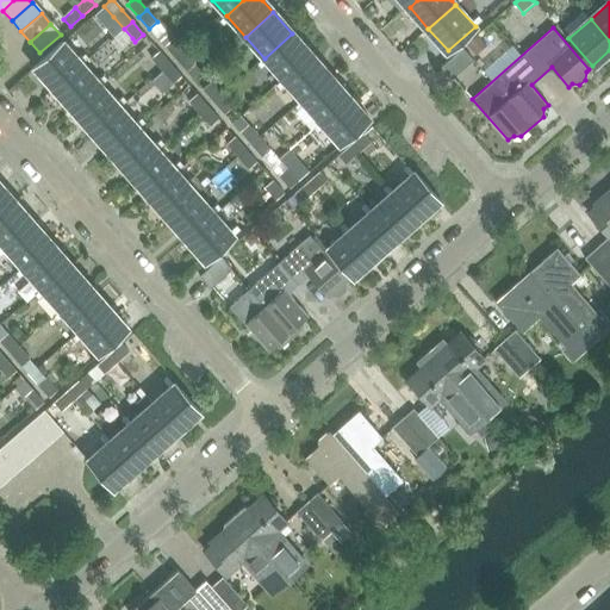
[(124,29),(110,41),(119,50),(132,38),(124,29)]
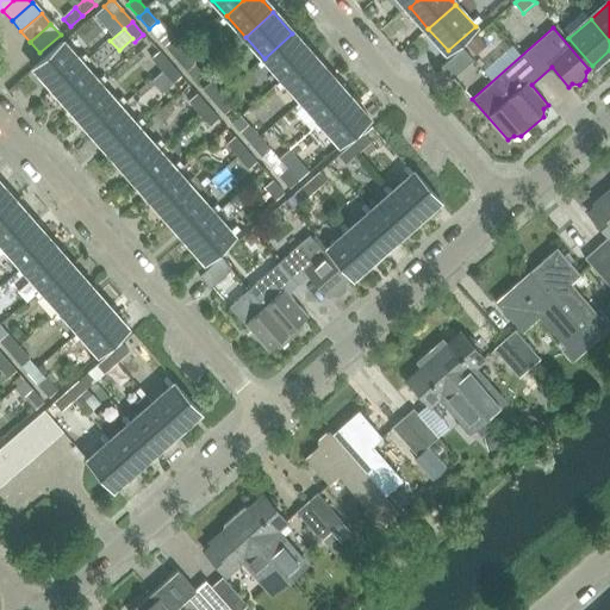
[(265,58),(284,80),(311,55),(292,33),(265,58)]
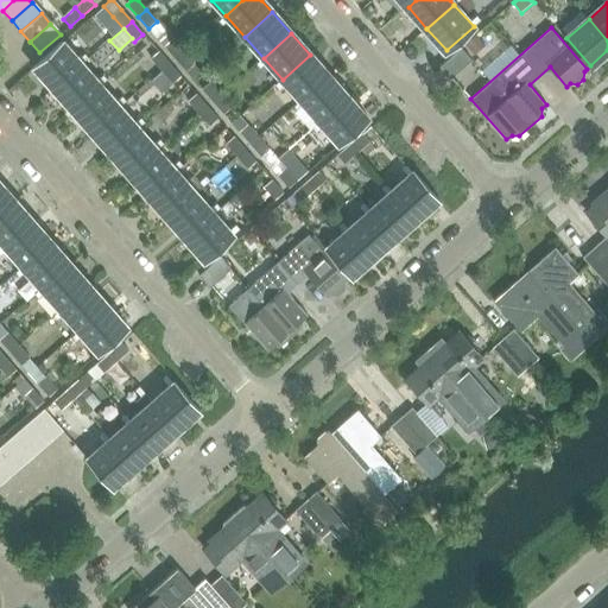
[(475,35),(463,45),(474,57),(486,48),(475,35)]
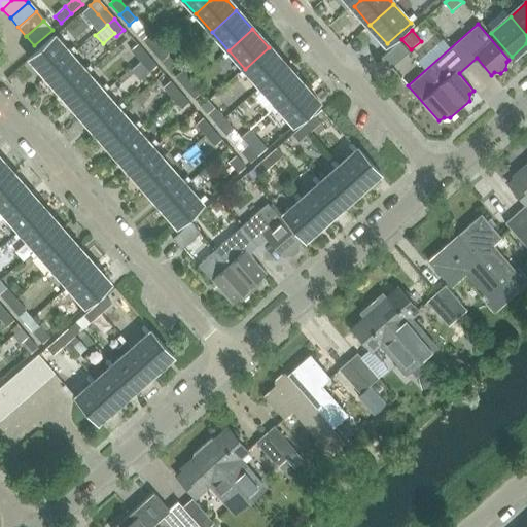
[(142,40),(152,51),(160,45),(149,34),(142,40)]
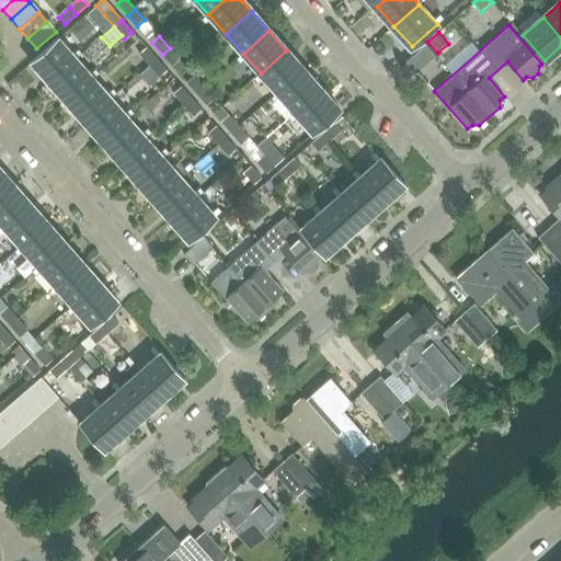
[(32,63),(49,82),(75,60),(57,39),(32,63)]
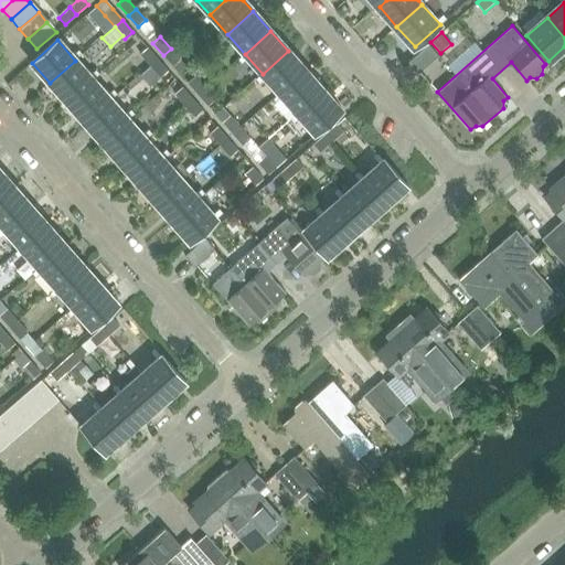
[(407,62),(417,74),(438,55),(428,44),(407,62)]
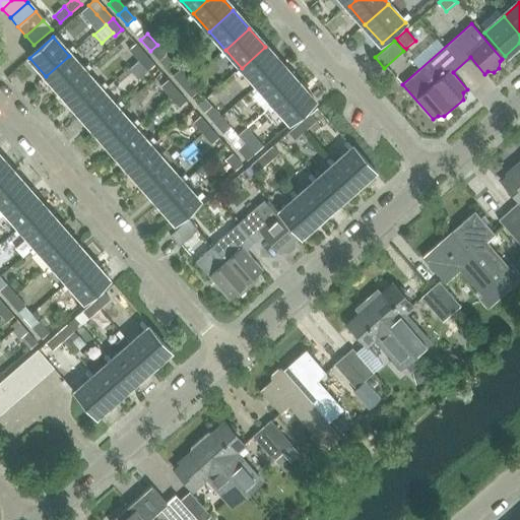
[(129,51),(138,61),(145,55),(136,45),(129,51)]
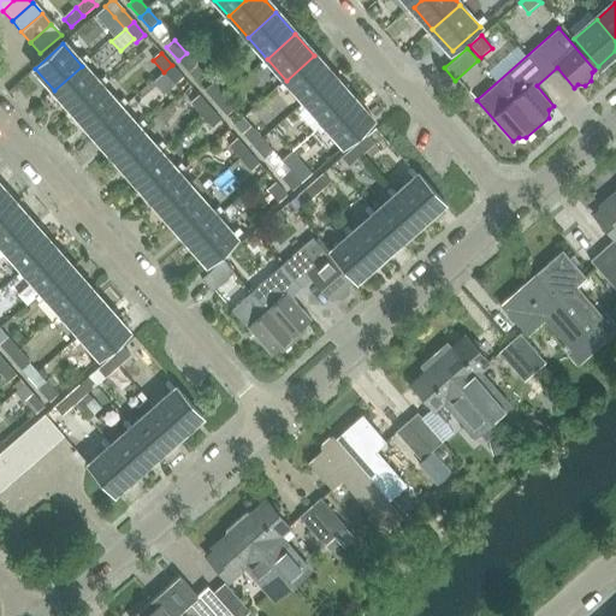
[(187,53),(178,60),(189,72),(197,65),(187,53)]
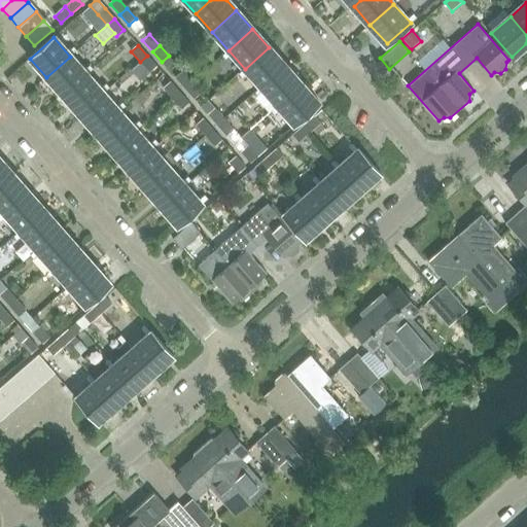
[(245,69),(261,88),(285,66),(269,47),(245,69)]
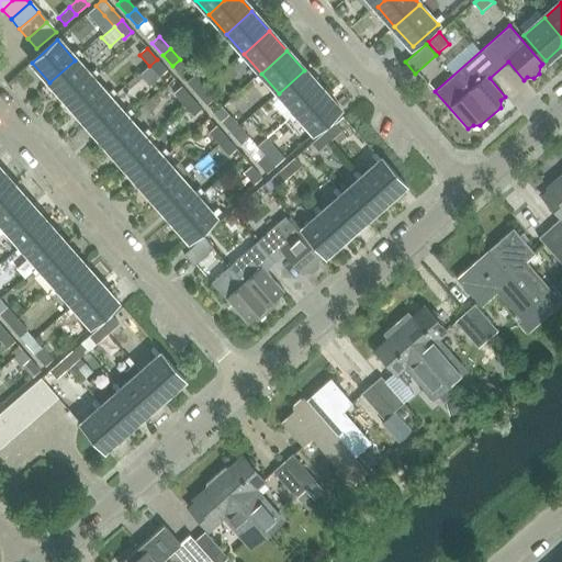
[(157,59),(149,66),(159,78),(167,71),(157,59)]
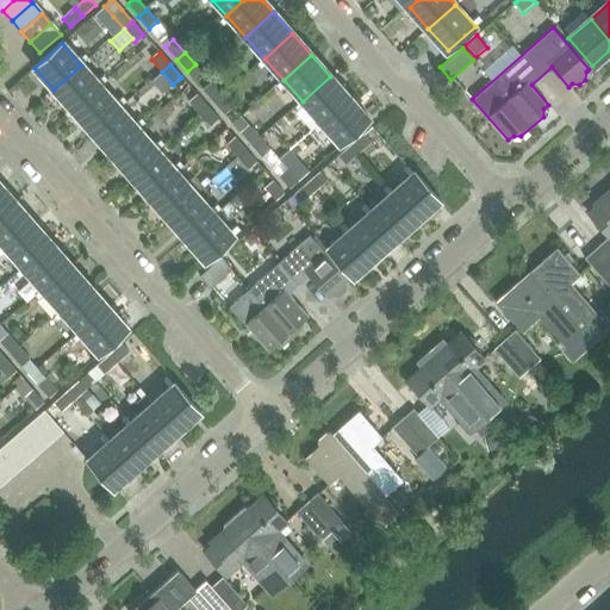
[(54,89),(73,111),(100,87),(81,66),(54,89)]
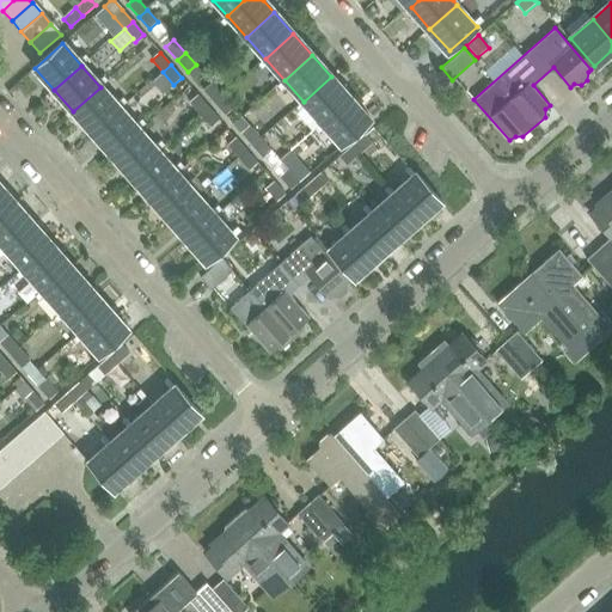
[(304,102),(323,123),(350,98),(331,77),(304,102)]
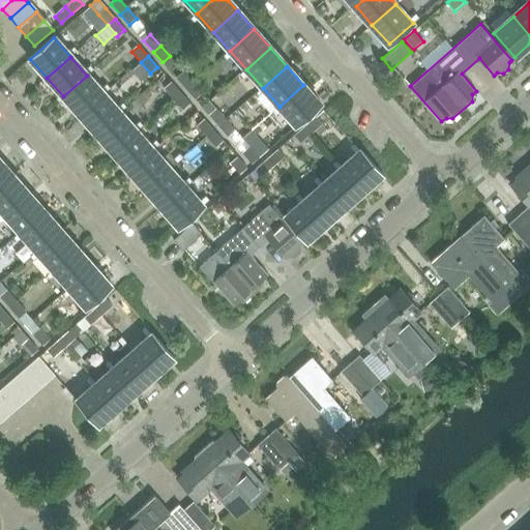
[(176,78),(185,89),(193,82),(183,71),(176,78)]
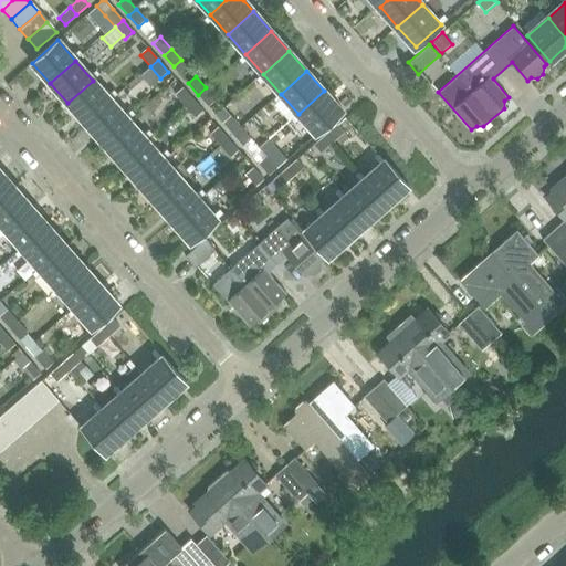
[(67,103),(85,123),(111,101),(93,81),(67,103)]
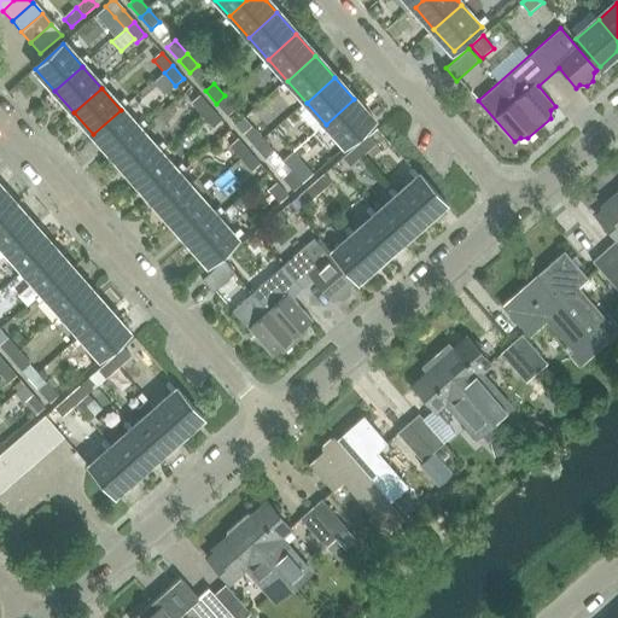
[(225,95),(216,104),(227,116),(235,109),(225,95)]
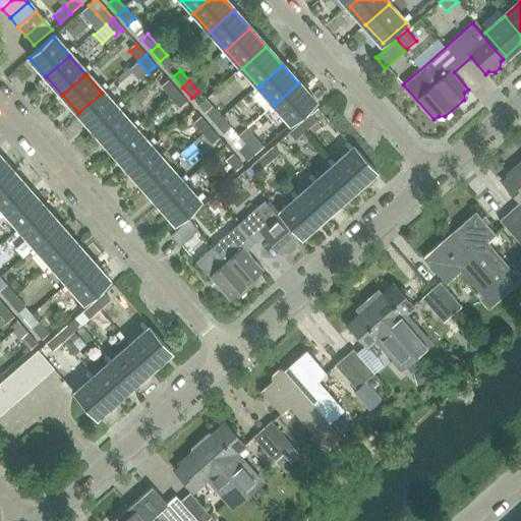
[(162,88),(171,98),(178,92),(169,81),(162,88)]
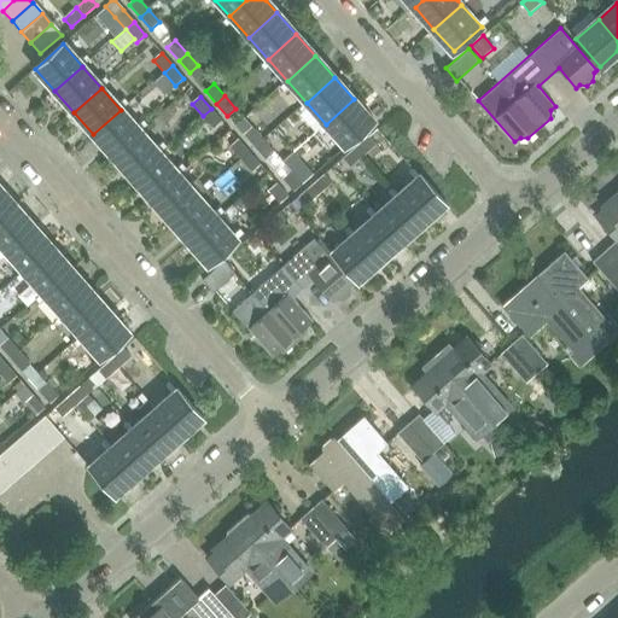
[(354,99),(326,124),(345,146),(373,122),(354,99)]
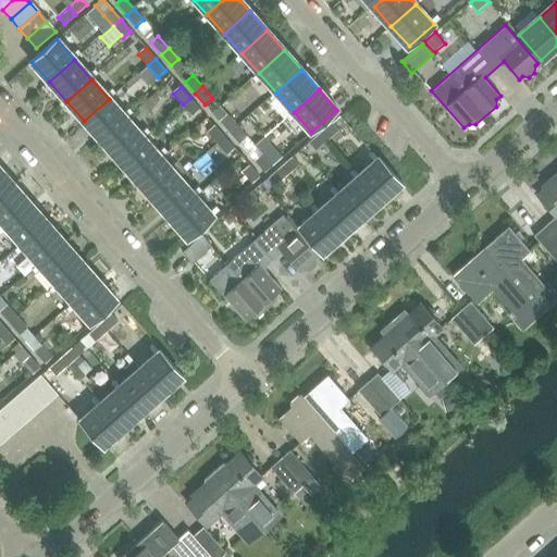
[(190,98),(183,104),(193,115),(200,109),(190,98)]
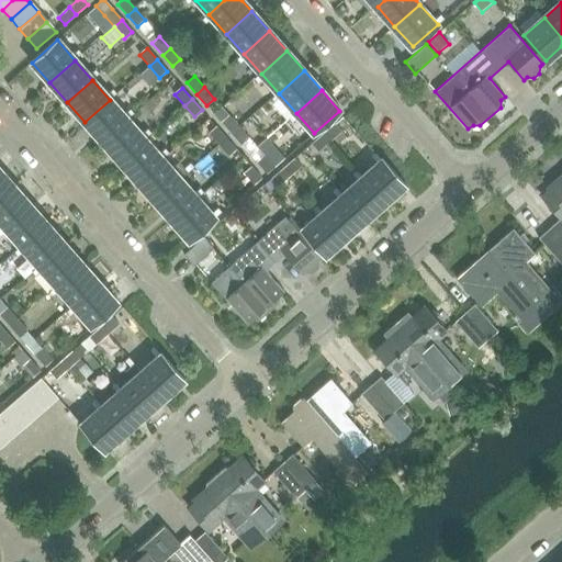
[(85,122),(102,142),(127,120),(110,100),(85,122)]
